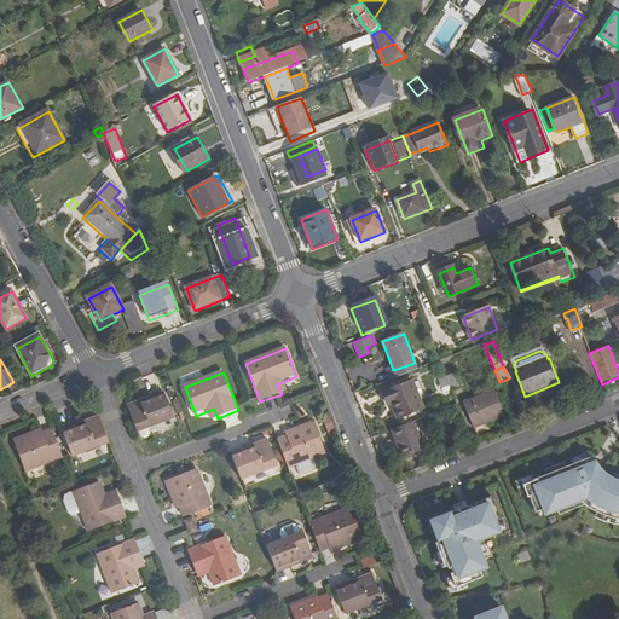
[(455,372),(446,376),(452,391),(460,388),(455,372)]
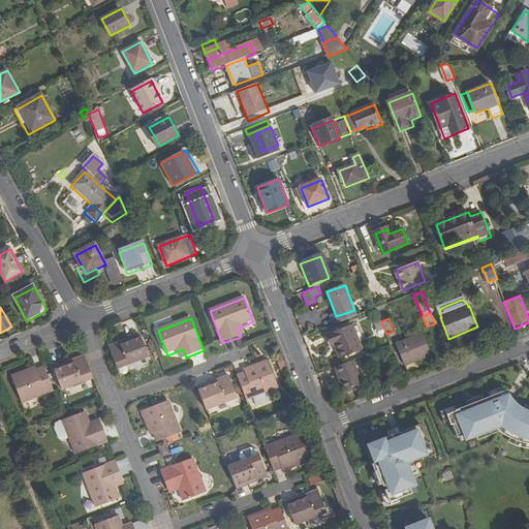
[(343,359),(363,351),(360,344),(352,325),(329,335),(334,348),(338,347),(343,359)]
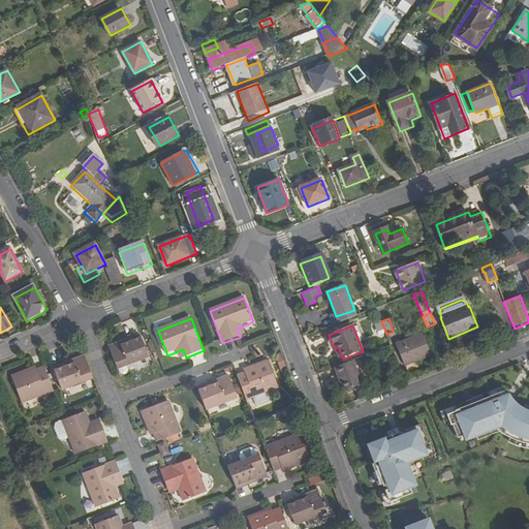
[(139,334),(120,342),(121,346),(142,338),(139,334)]
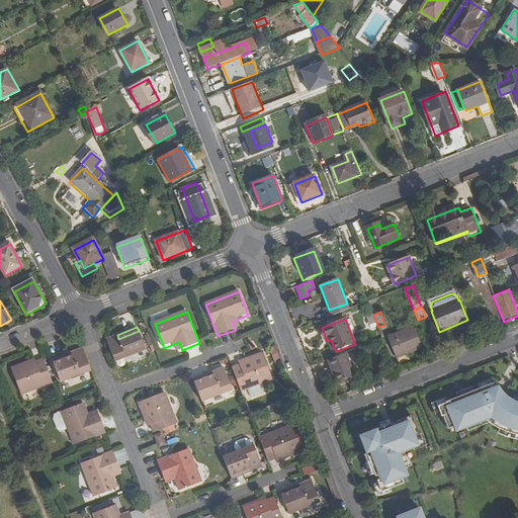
[(413,328),(389,338),(397,358),(422,349),(413,328)]
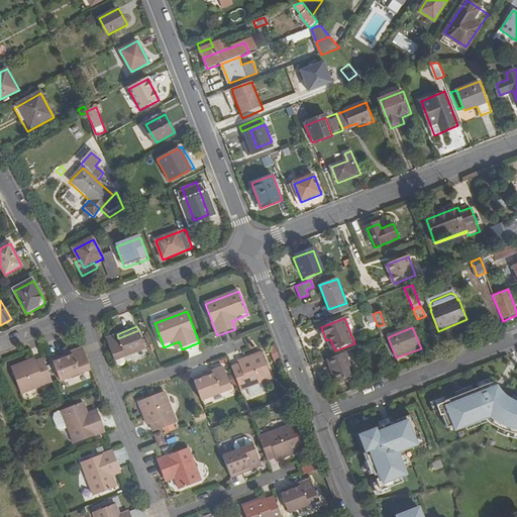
[(118,338),(117,334),(106,338),(115,360),(145,348),(138,330),(118,338)]
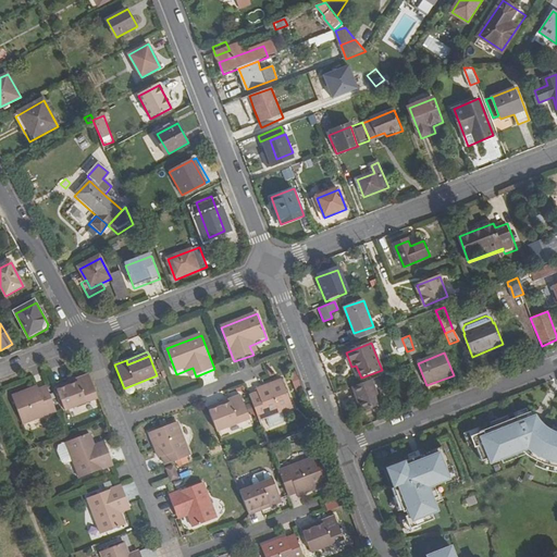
[(79,385),(58,394),(65,412),(99,399),(89,376),(78,381),(79,385)]
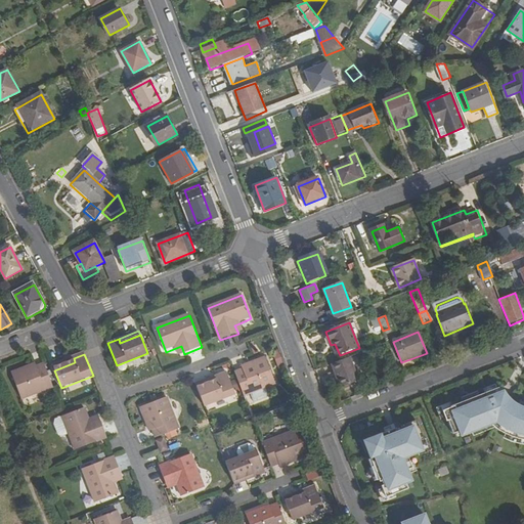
[(53,366),(54,370),(75,362),(74,358),(53,366)]
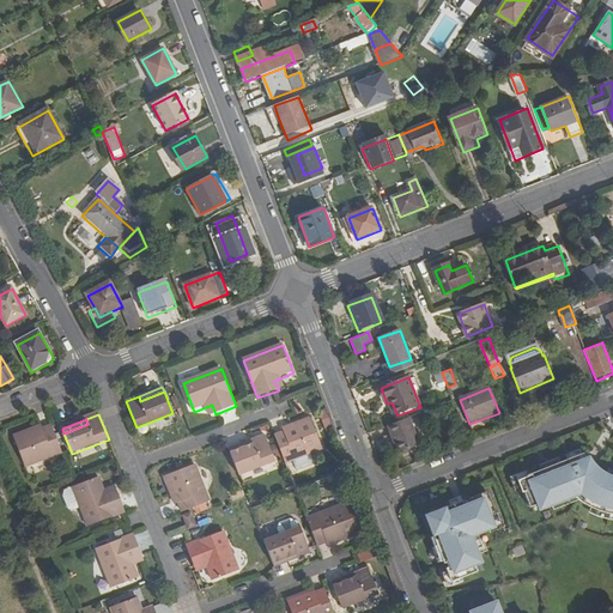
[(281,435),(275,437),(286,465),(321,450),(309,419),(289,426),(291,431),(281,435)]
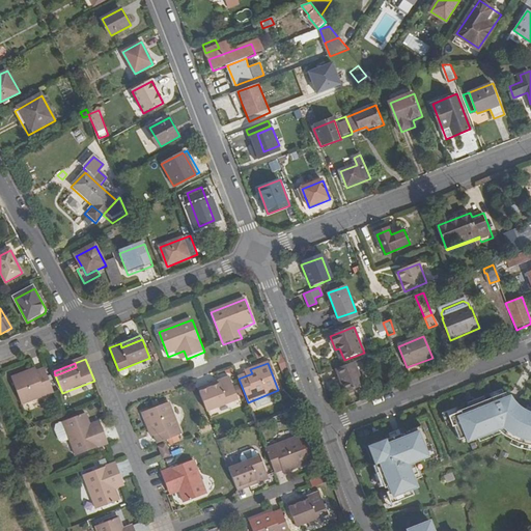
[(356,363),(337,370),(346,394),(365,387),(356,363)]
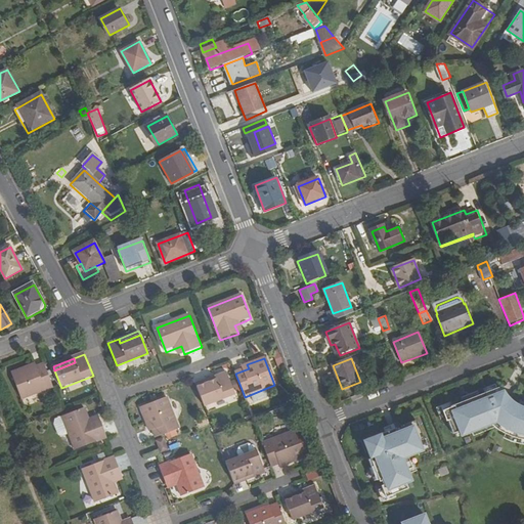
[(30,370),(29,367),(12,375),(24,401),(54,389),(45,365),(38,368),(30,370)]
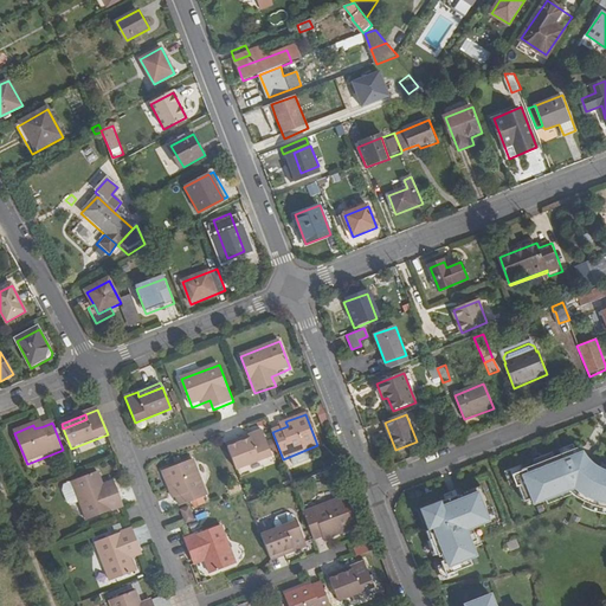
[(229,450),(237,471),(274,457),(263,431),(250,437),(251,440),(229,450)]
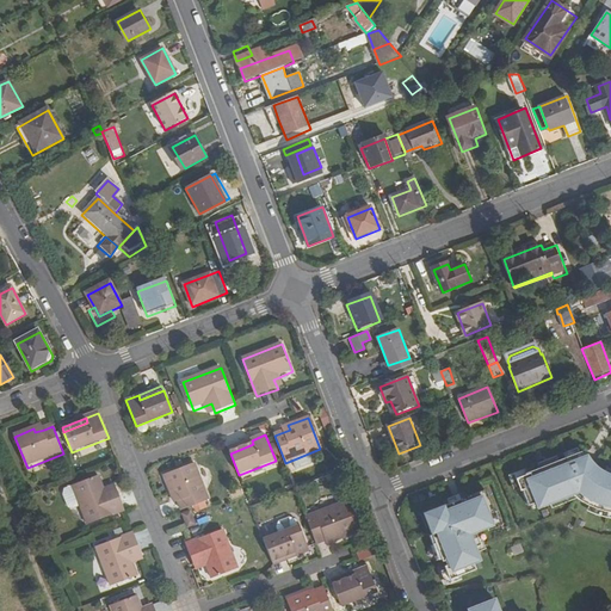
[(229,449),(230,454),(253,444),(252,440),(229,449)]
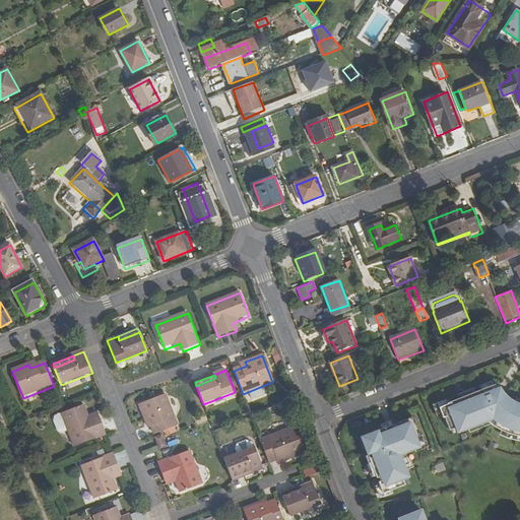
[(452,427),(454,432),(474,424),(477,426),(480,429),(482,430),(489,433),(496,436),(497,436),(501,437),(507,438),(511,439),(512,439),(519,439),(519,438),(519,401),(515,400),(509,397),(503,393),(500,394),(497,386),(495,382),(447,401),(440,404),(444,414),(445,414),(450,428),(452,427)]
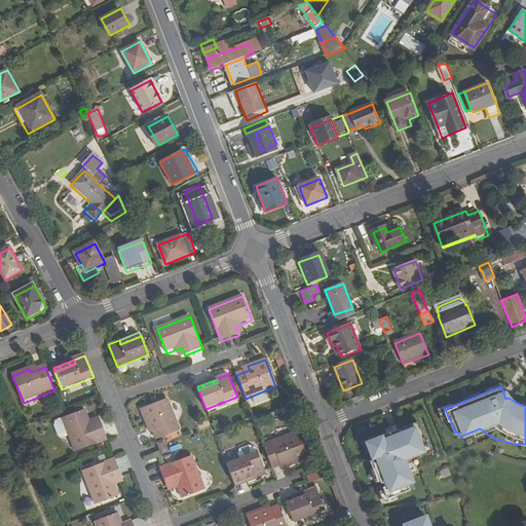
[(157,441),(164,437),(181,431),(167,399),(141,410),(147,425),(150,424),(154,433),(157,441)]
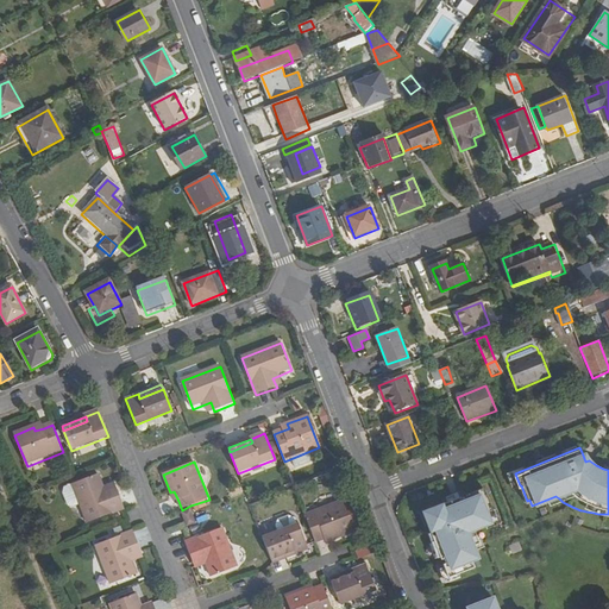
[(126,509),(119,489),(107,494),(105,488),(100,475),(73,484),(74,485),(81,506),(88,523),(126,509)]
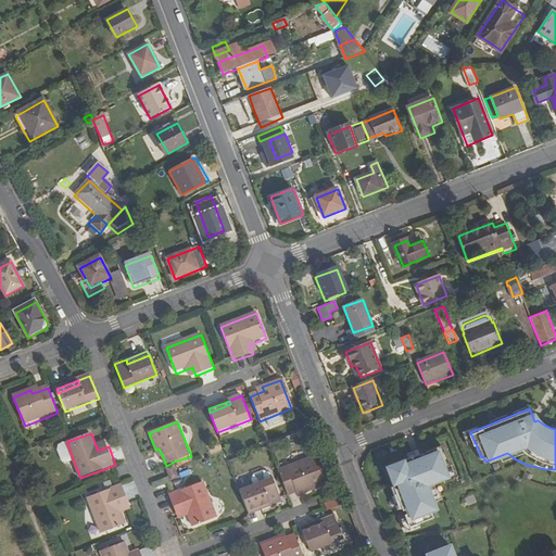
[(106,441),(96,445),(98,451),(109,446),(106,441)]
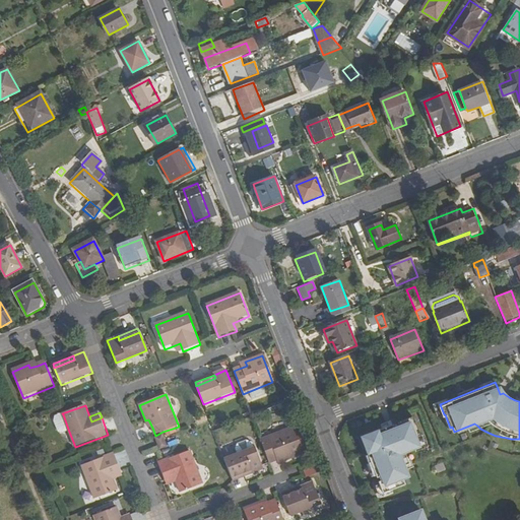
[(69,432),(63,414),(56,417),(55,423),(59,432),(63,434),(69,432)]
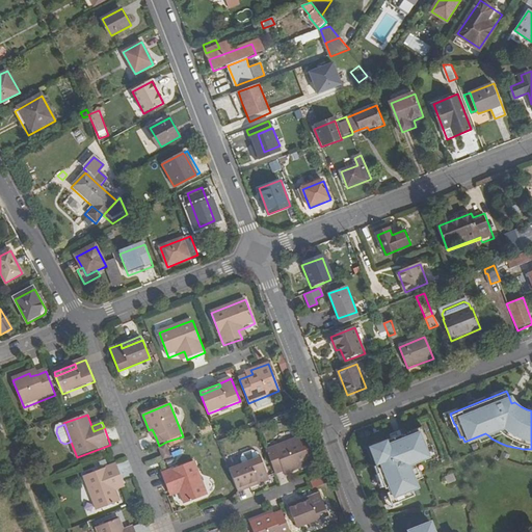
[(402,432),(377,442),(378,444),(372,446),(375,454),(373,455),(386,487),(388,486),(389,490),(387,491),(391,503),(415,494),(413,487),(418,485),(414,474),(419,472),(415,460),(429,454),(427,450),(432,448),(423,424),(407,429),(408,431),(402,433),(402,432)]
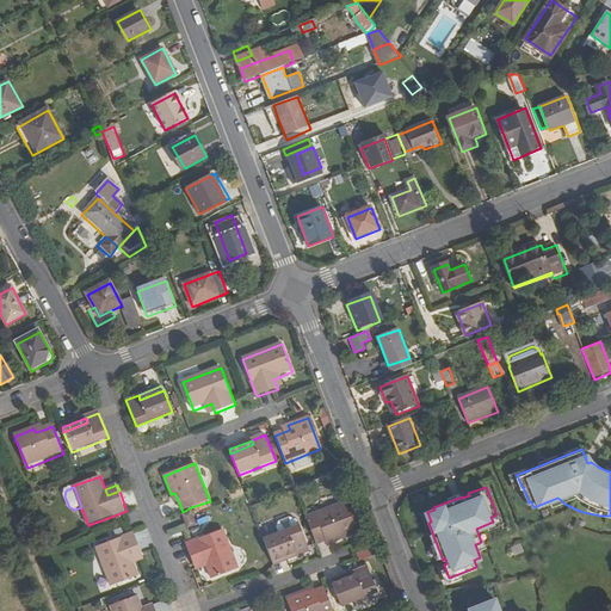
[(341,505),(307,518),(318,545),(323,543),(332,539),(333,543),(353,536),(352,534),(360,530),(351,504),(343,507),(341,505)]
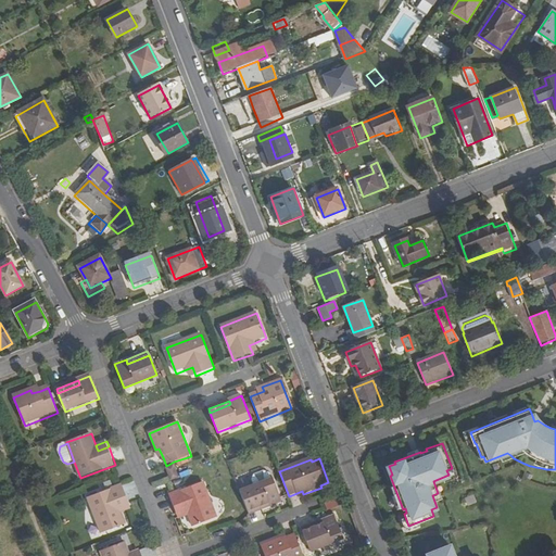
[(173,467),(167,469),(172,480),(177,478),(173,467)]
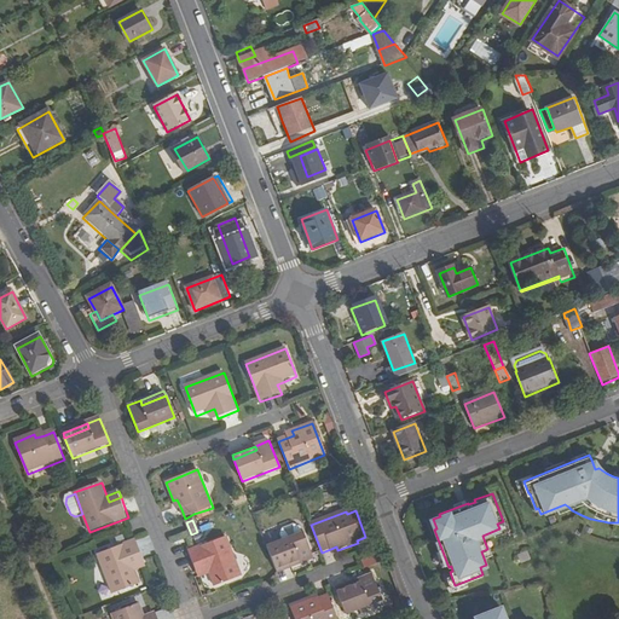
[(300,561),(301,565),(314,560),(305,533),(267,547),(276,570),(300,561)]
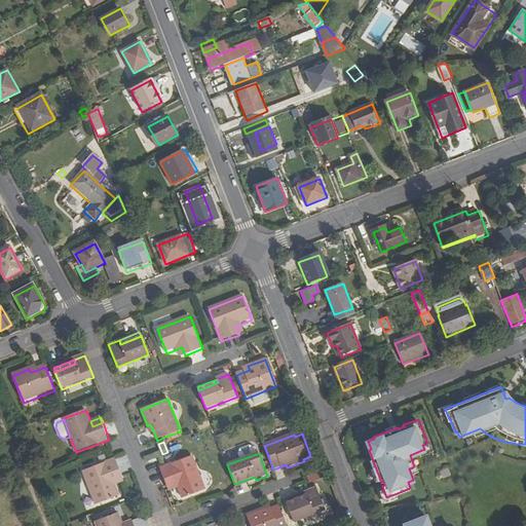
[(177,482),(179,487),(184,498),(205,490),(192,456),(160,468),(167,486),(177,482)]
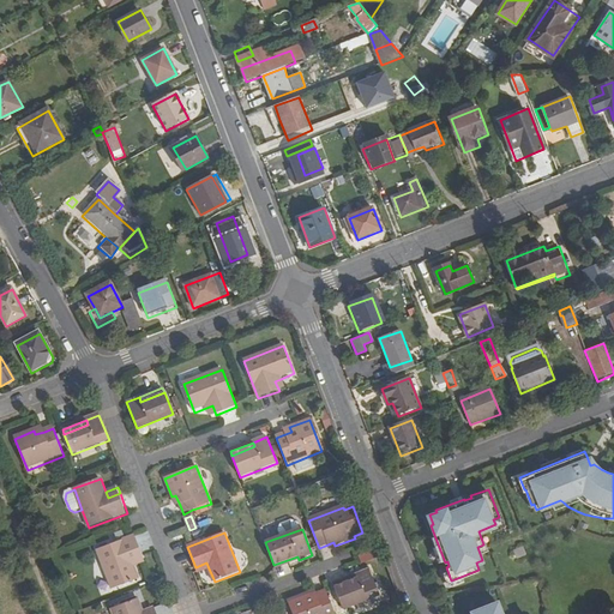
[(132,560),(143,555),(136,536),(97,551),(113,589),(139,578),(134,566),(132,560)]
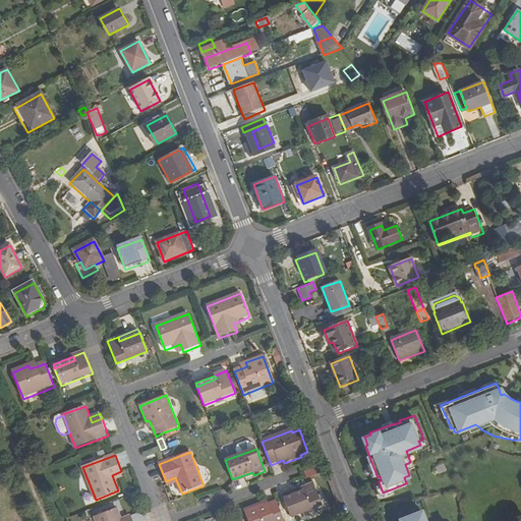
[(112,475),(114,480),(123,476),(121,471),(112,475)]
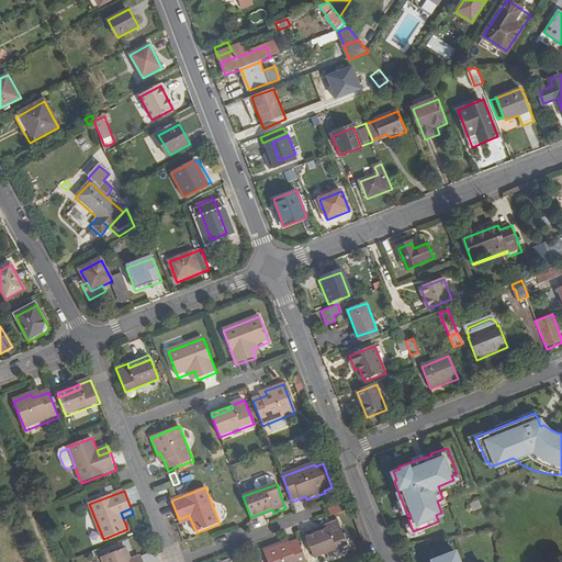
[(253,520),(273,513),(272,509),(250,517),(251,520),(253,520)]
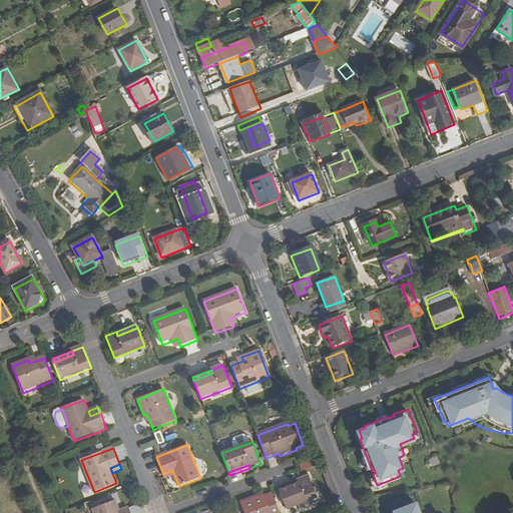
[(165,479),(174,475),(172,470),(163,474),(165,479)]
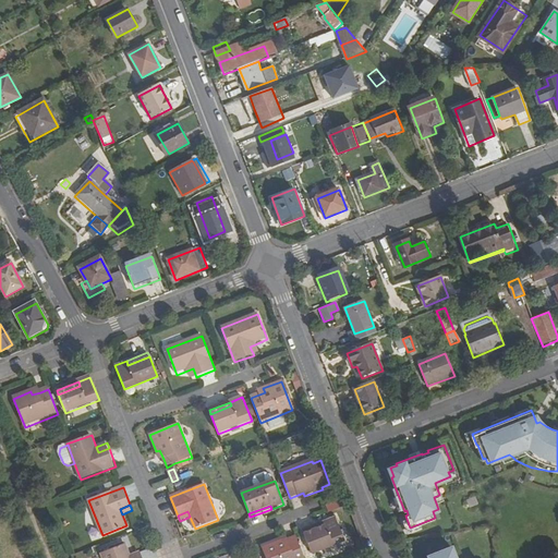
[(336,519),(325,523),(326,526),(304,535),(313,556),(346,543),(336,519)]
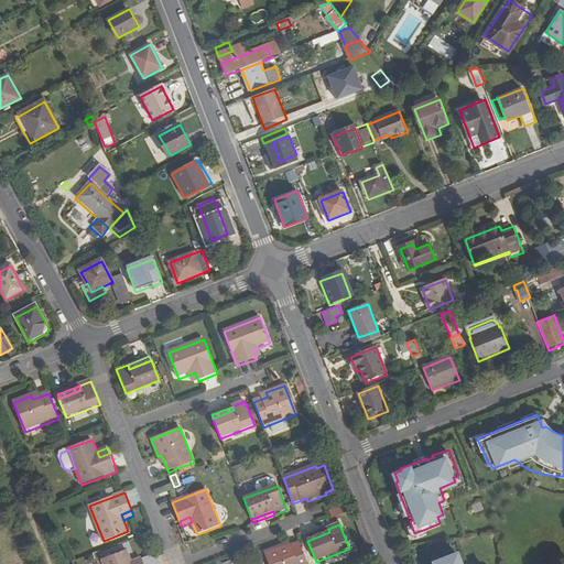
[(306,537),(307,541),(329,532),(328,529),(306,537)]
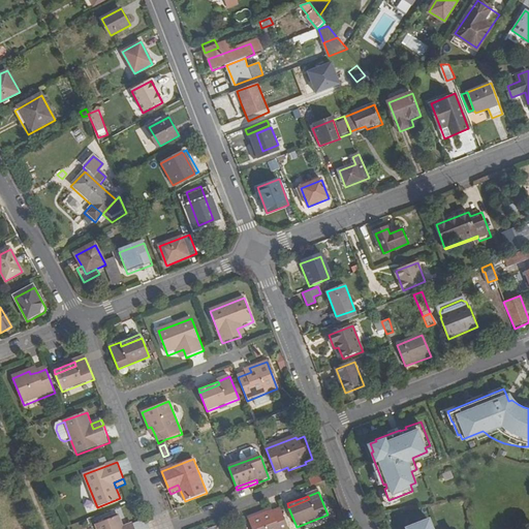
[(267,516),(266,514),(248,520),(251,528),(288,528),(281,510),(275,512),(267,516)]
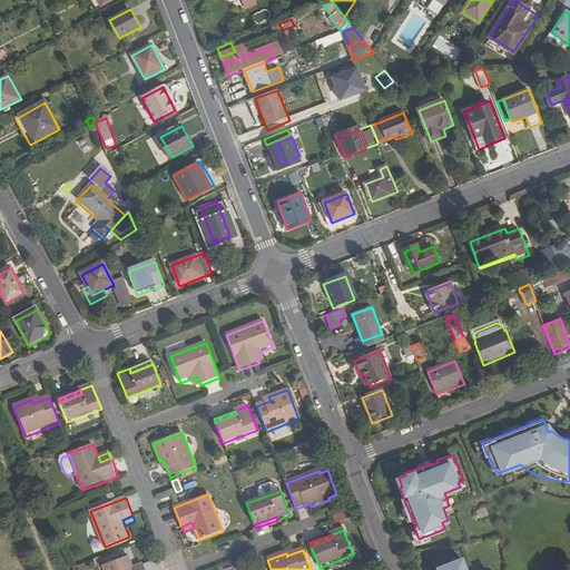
[(133,569),(129,559),(105,568),(106,569),(133,569)]
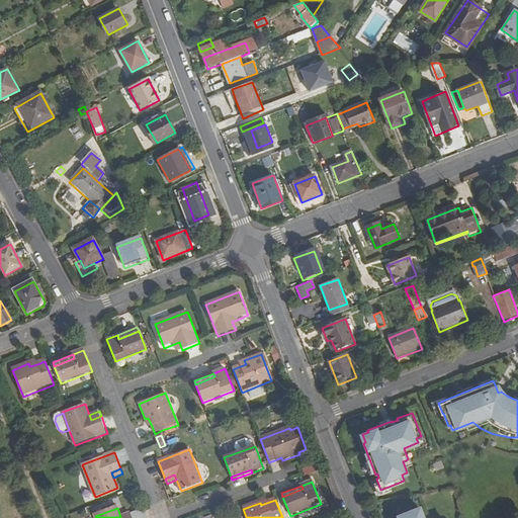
[(397,517),(423,517),(420,509),(397,517)]
